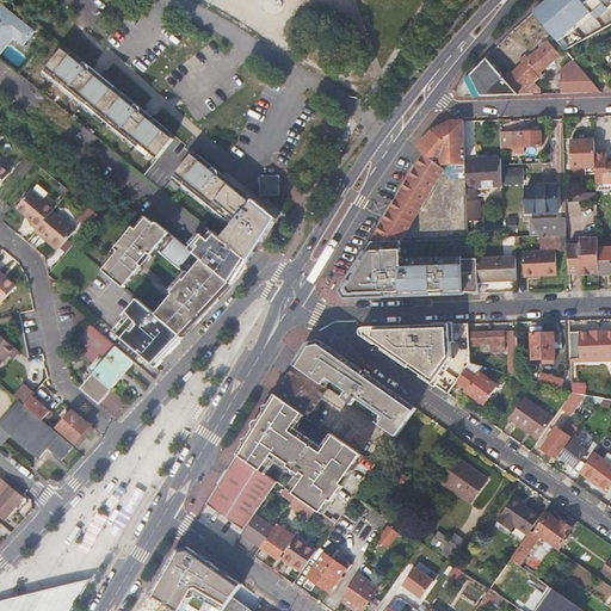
[(610,0),(547,0),(534,12),(536,16),(566,50),(610,23),(610,0)]
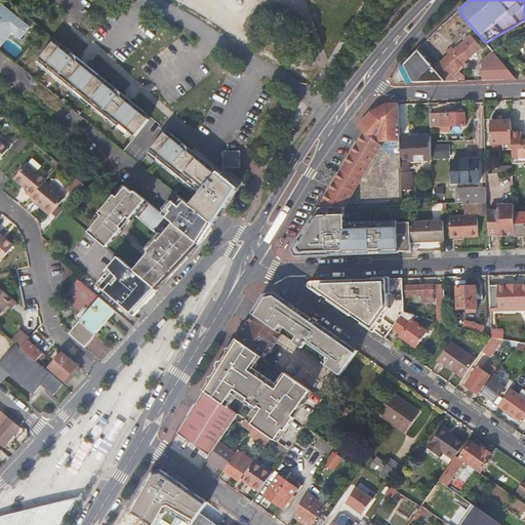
[(29,26),(1,4),(0,5),(0,40),(10,28),(21,36),(29,26)]
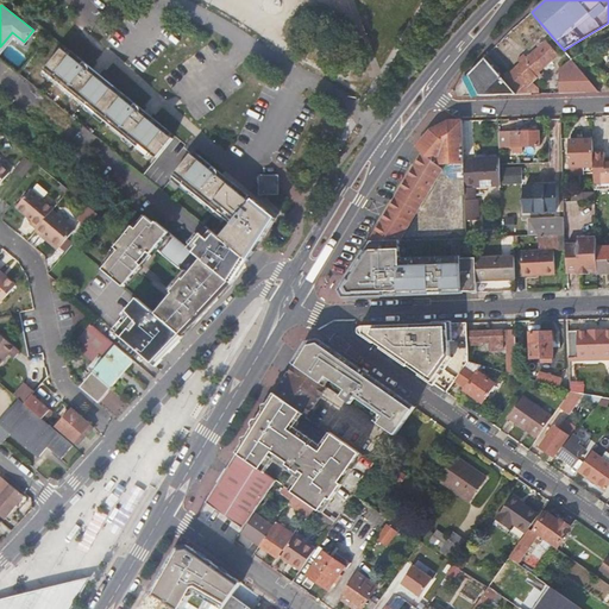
[(493,67),(481,76),(498,95),(534,94),(528,87),(542,76),(540,74),(560,56),(547,43),(528,60),(525,56),(519,61),(522,64),(503,80),(493,67)]
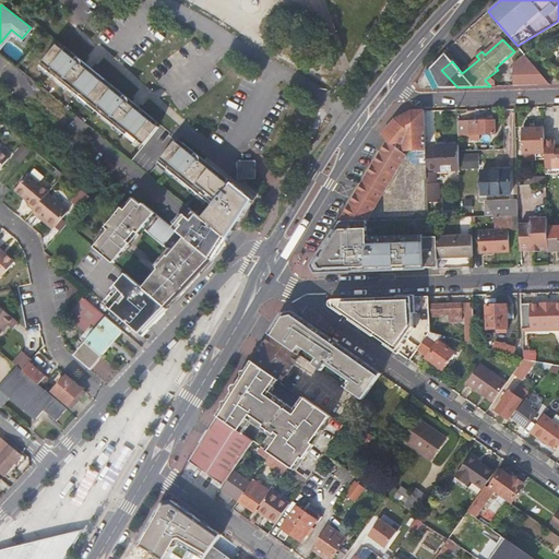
[(66,46),(63,49),(58,45),(47,59),(56,66),(73,80),(82,87),(86,91),(102,103),(120,118),(128,125),(132,129),(141,135),(142,135),(144,132),(150,138),(159,126),(153,121),(154,119),(66,46)]
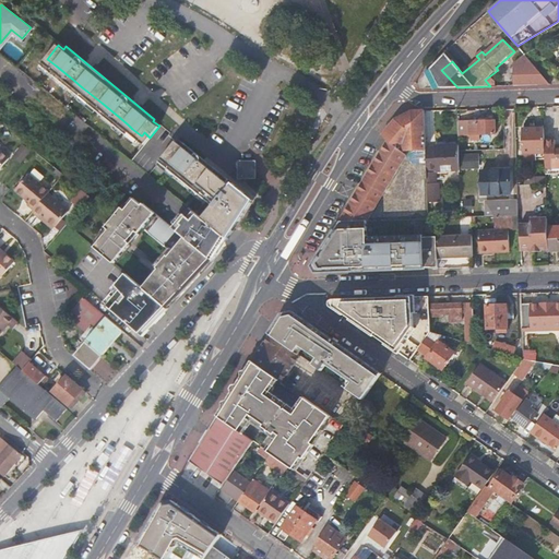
[(527,58),(516,68),(518,85),(550,84),(527,58)]
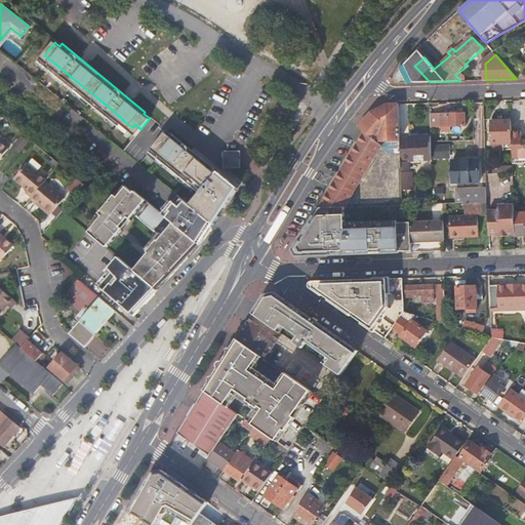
[(50,65),(52,62),(44,55),(42,58),(50,65)]
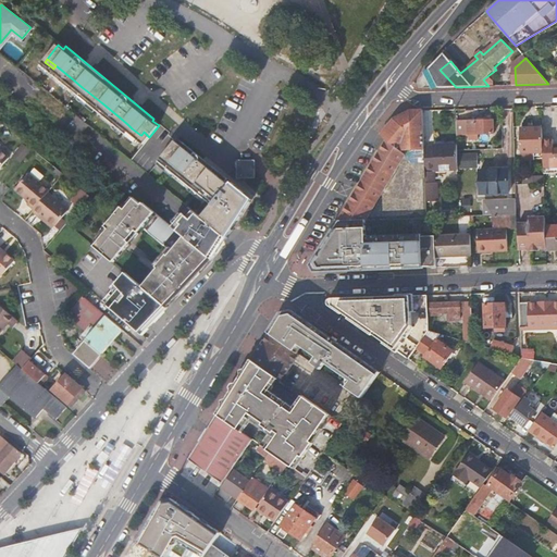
[(71,83),(79,89),(82,87),(73,79),(71,83)]
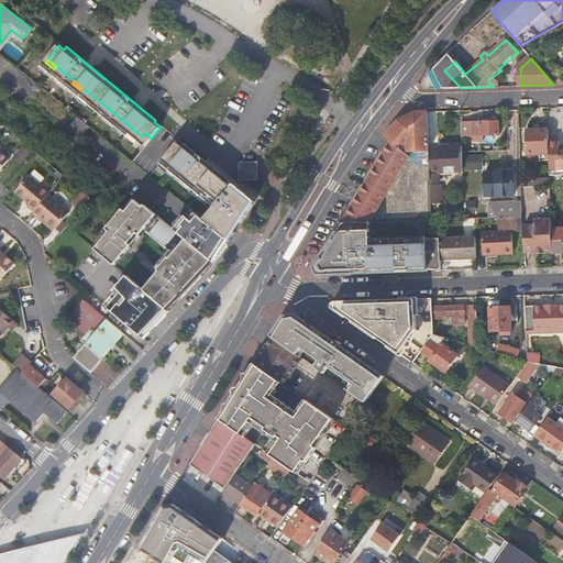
[(85,95),(100,107),(102,103),(87,91),(85,95)]
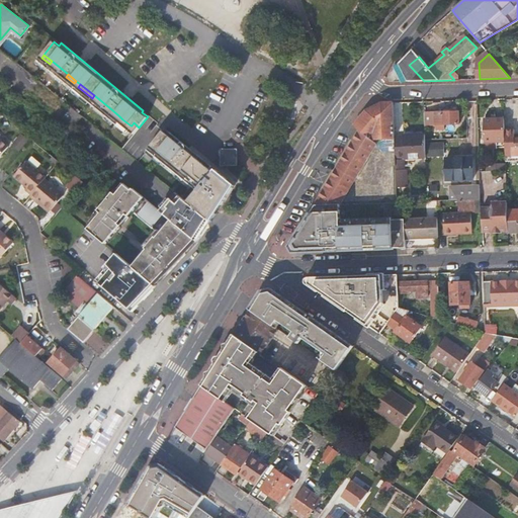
[(386,117),(396,116),(395,102),(382,102),(366,111),(355,124),(361,130),(371,138),(386,117)]
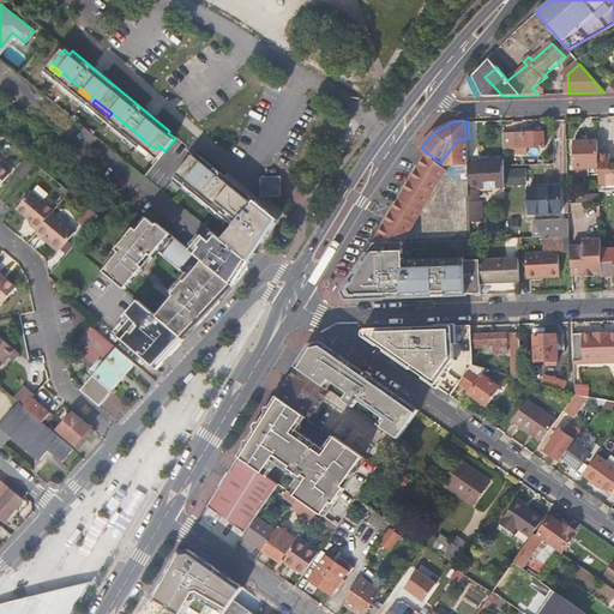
[(97,138),(84,127),(76,138),(88,149),(97,138)]
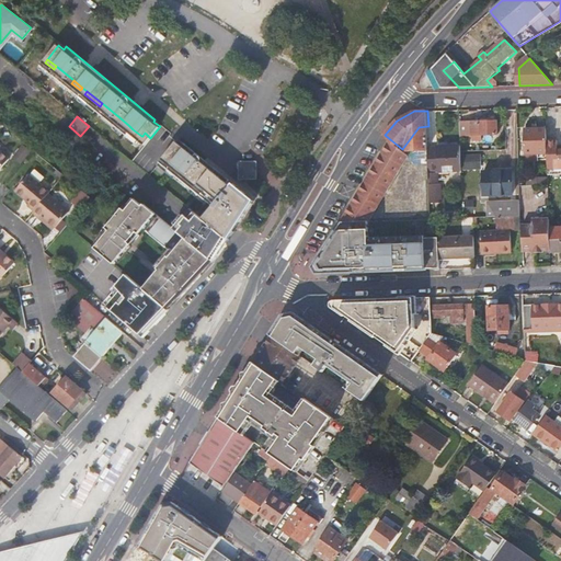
[(118,122),(126,128),(128,125),(121,118),(118,122)]
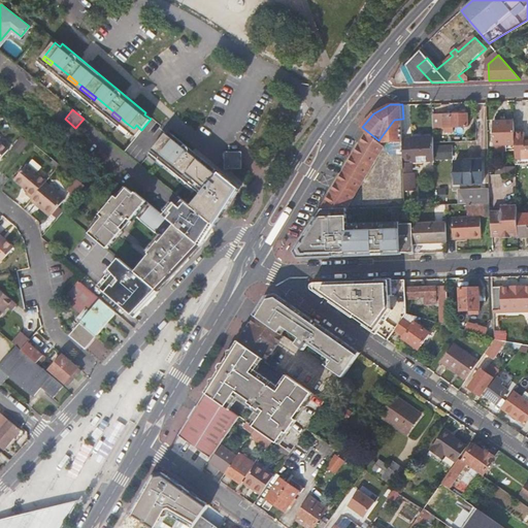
[(444,127),(469,126),(468,113),(444,114),(444,127)]
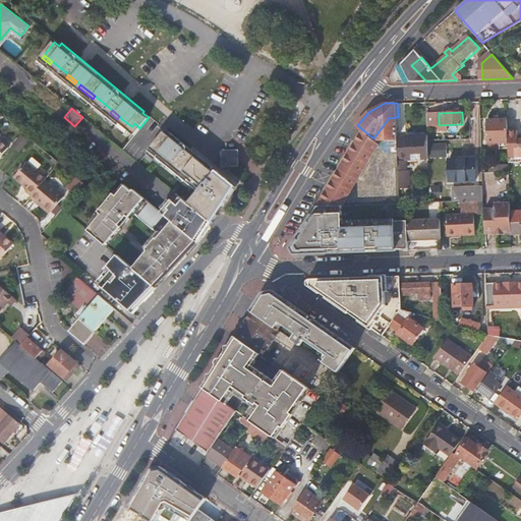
[(67,135),(74,126),(64,117),(56,126),(67,135)]
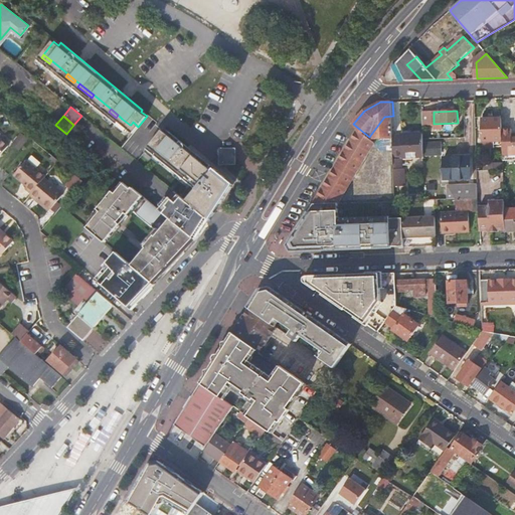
[(503,144),(502,129),(502,118),(482,118),(483,141),(484,141),(495,140),(495,144),(503,144)]
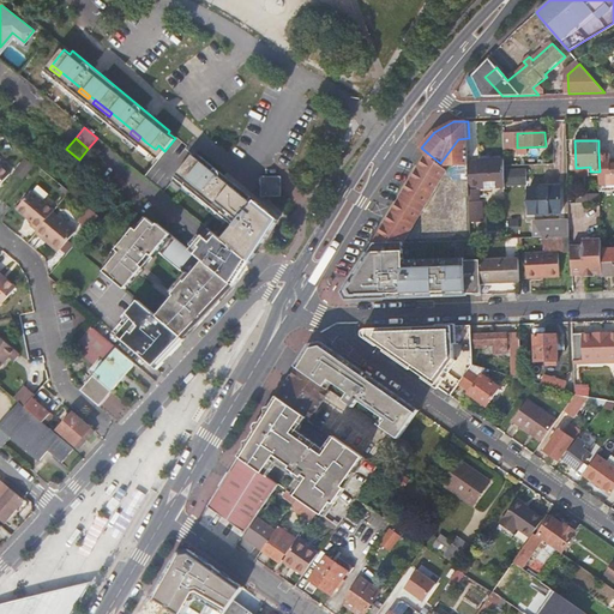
[(143,144),(152,151),(155,149),(145,142),(143,144)]
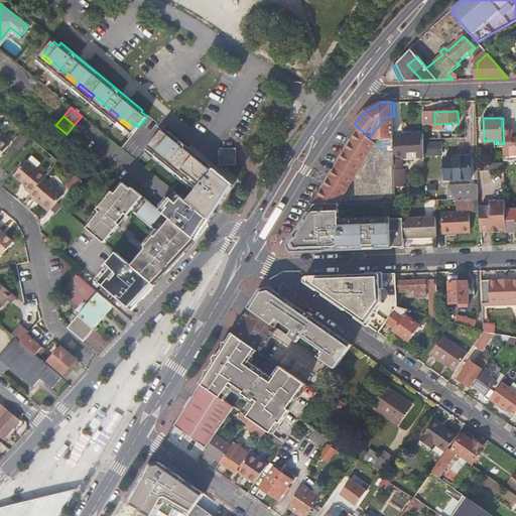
[(186,202),(211,221),(235,184),(169,131),(167,133),(162,129),(147,149),(162,161),(176,173),(192,185),(197,189),(186,202)]
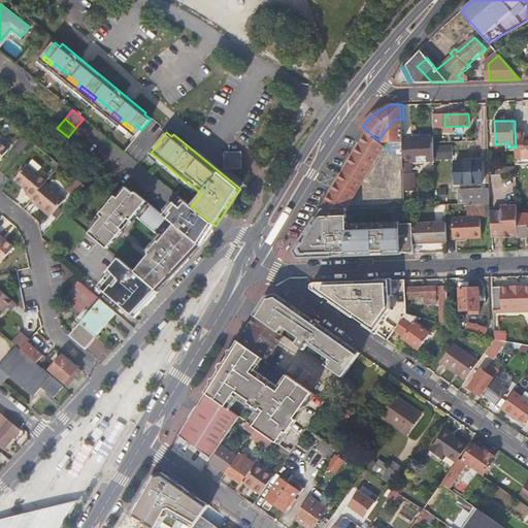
[(369,170),(384,143),(378,140),(368,132),(345,171),(369,170)]
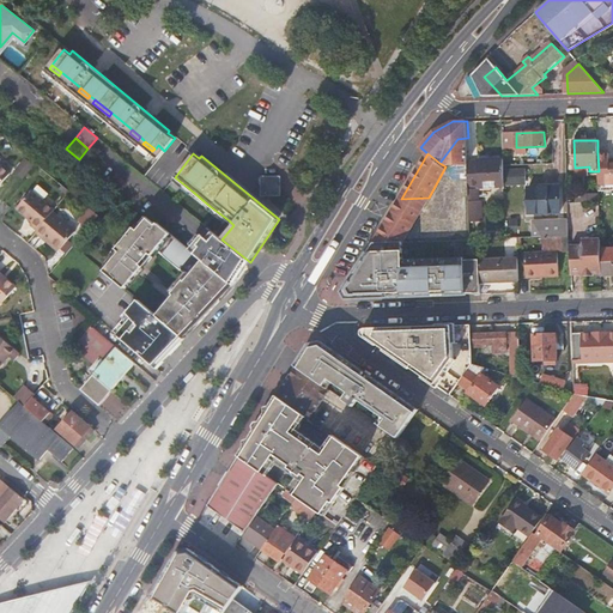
[(612,183),(612,158),(610,159),(610,153),(598,153),(599,171),(599,184),(612,183)]
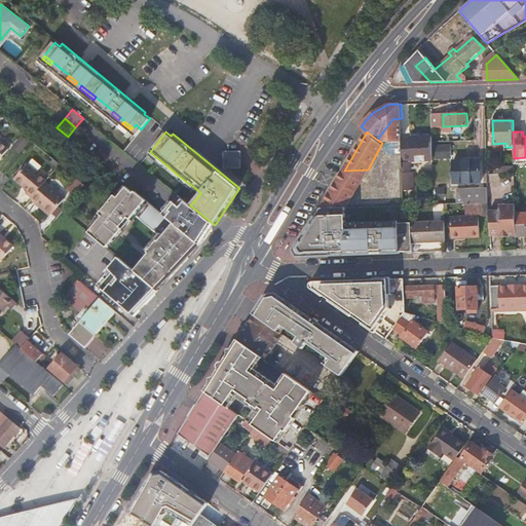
[(411,158),(433,158),(433,140),(431,136),(402,136),(403,151),(403,158),(411,158)]
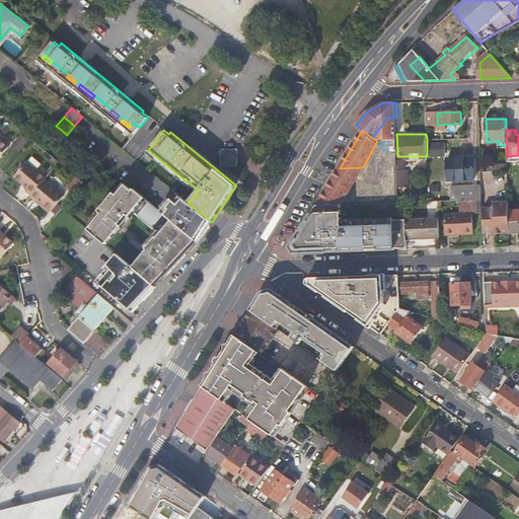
[(0,157),(9,147),(0,139),(0,157)]
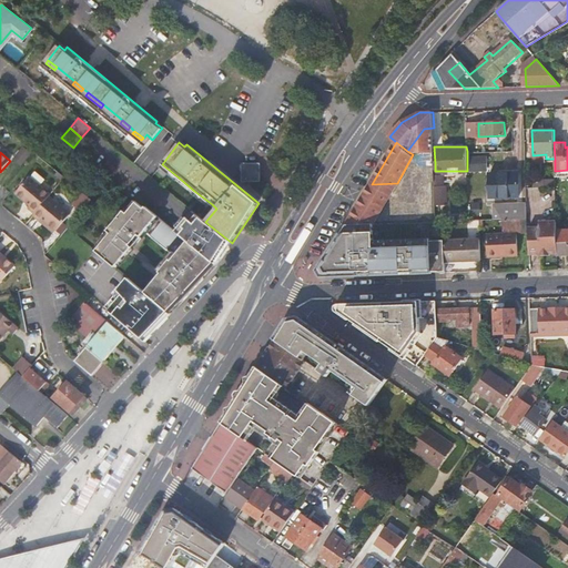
[(434,164),(434,153),(419,154),(419,165),(434,164)]
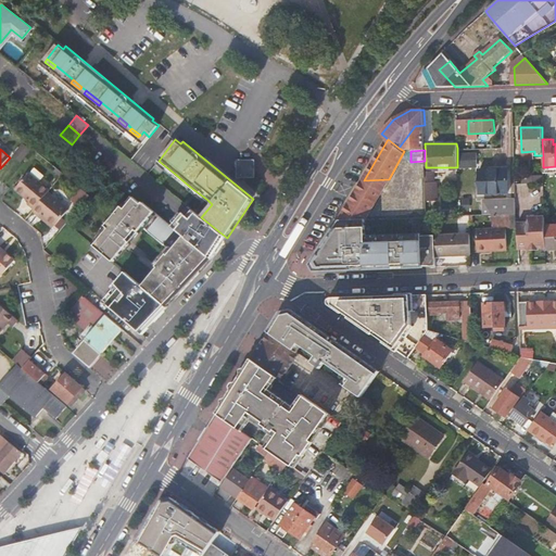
[(481,167),(481,151),(465,152),(465,167),(481,167)]
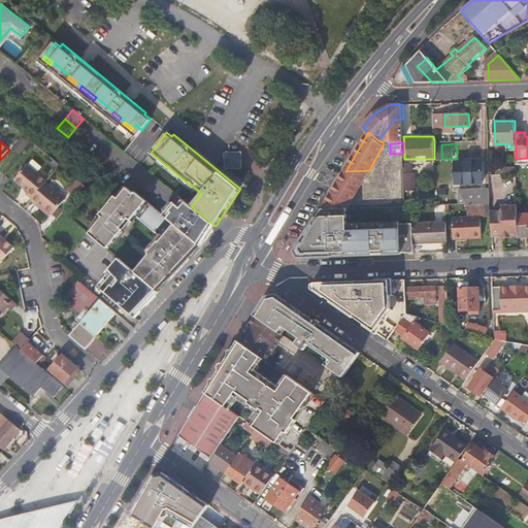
[(243,168),(242,151),(226,152),(226,168),(243,168)]
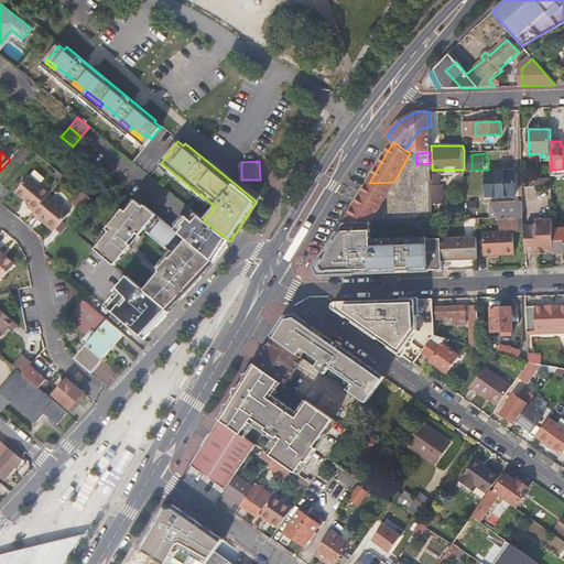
[(158,165),(175,180),(177,176),(161,163),(158,165)]
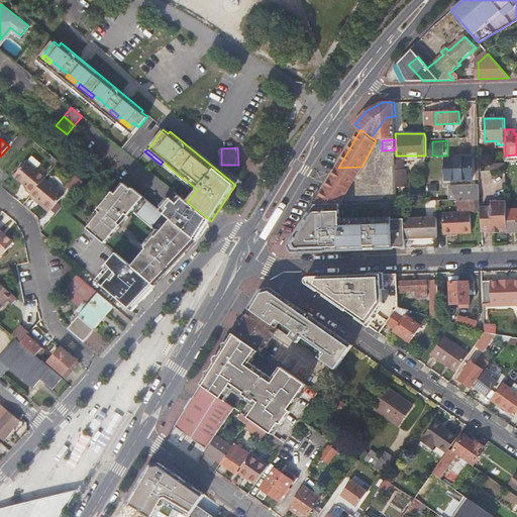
[(397,168),(404,168),(404,156),(396,156),(396,165),(397,168)]
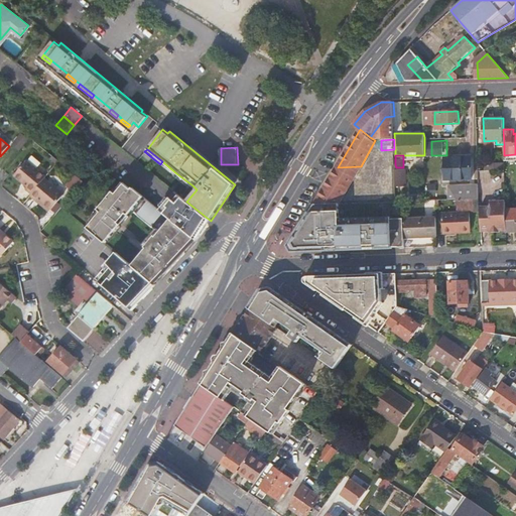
[(444,177),(473,176),(472,156),(444,156),(444,177)]
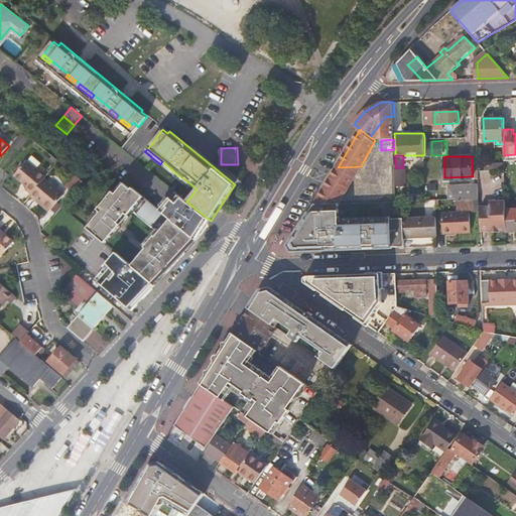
[(31,194),(44,178),(46,176),(27,161),(14,176),(28,187),(26,189),(31,194)]
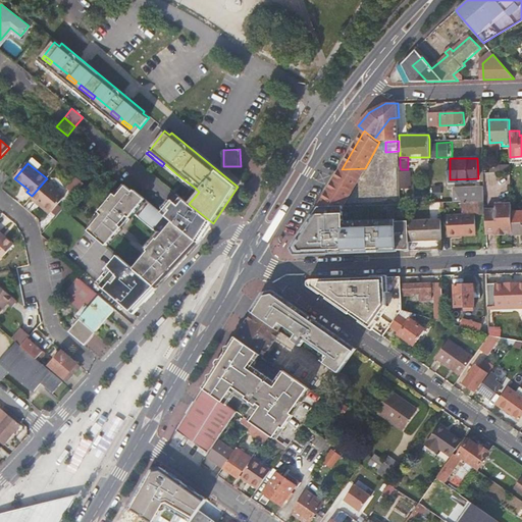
[(158,239),(154,236),(151,239),(181,263),(200,244),(166,216),(135,190),(133,192),(101,164),(91,175),(115,196),(108,203),(128,220),(135,212),(161,235),(158,239)]
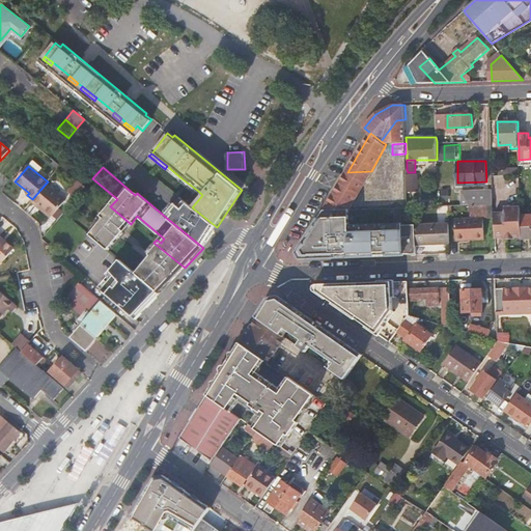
[(371,171),(347,172),(325,211),(350,210),(371,171)]
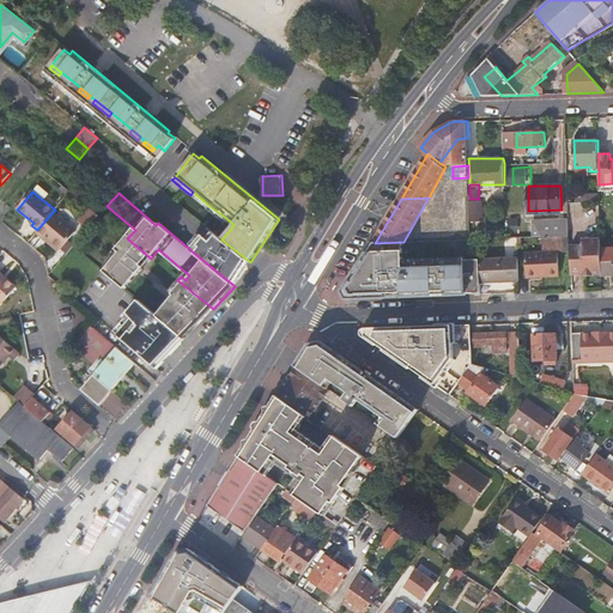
[(207,208),(226,224),(229,220),(210,206),(207,208)]
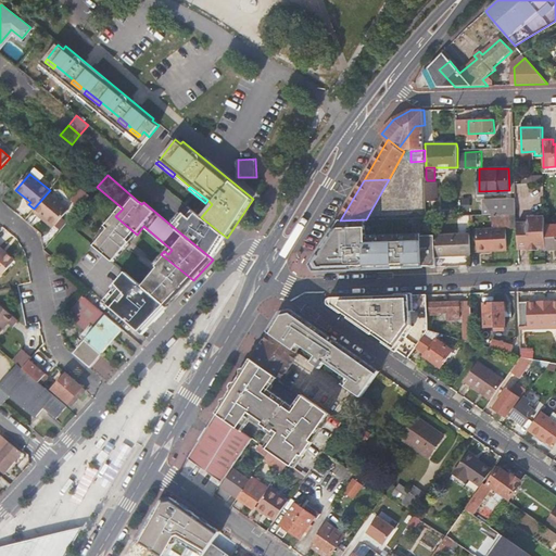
[(57,226),(68,211),(48,192),(34,209),(33,211),(39,216),(41,214),(57,226)]
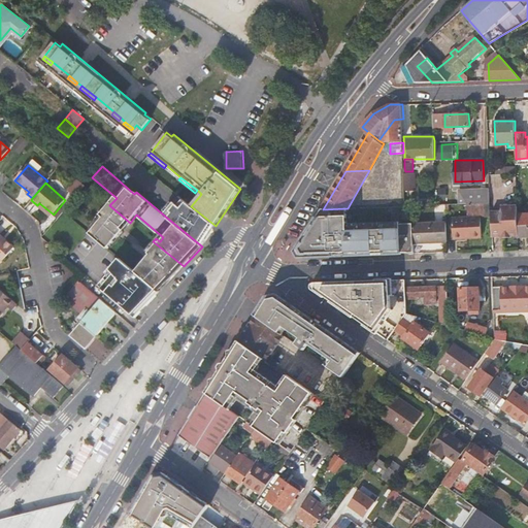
[(183,208),(188,203),(184,200),(178,205),(183,208)]
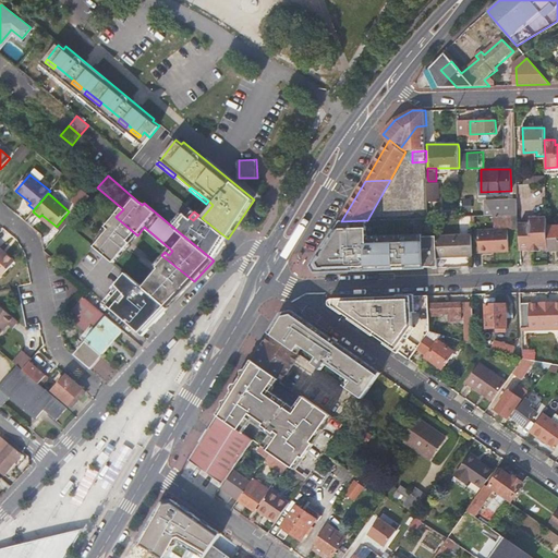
[(519,231),(519,214),(512,214),(495,215),(494,231),(478,232),(478,254),(490,254),(490,251),(508,250),(508,231),(519,231)]
